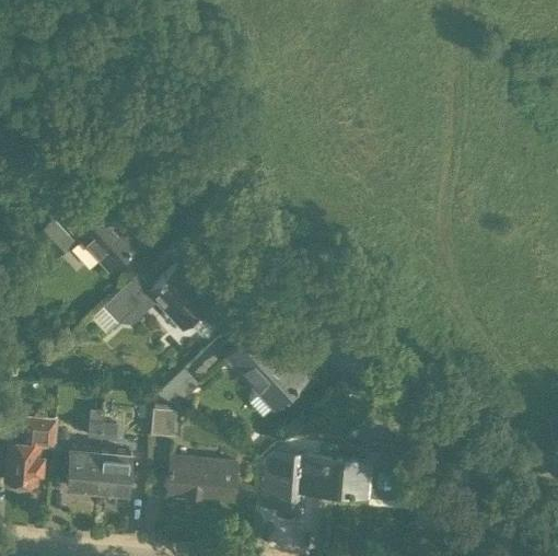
[(102,205),(76,231),(80,236),(113,269),(139,244),(124,228),(135,217),(116,197),(106,206),(105,208),(102,205)]
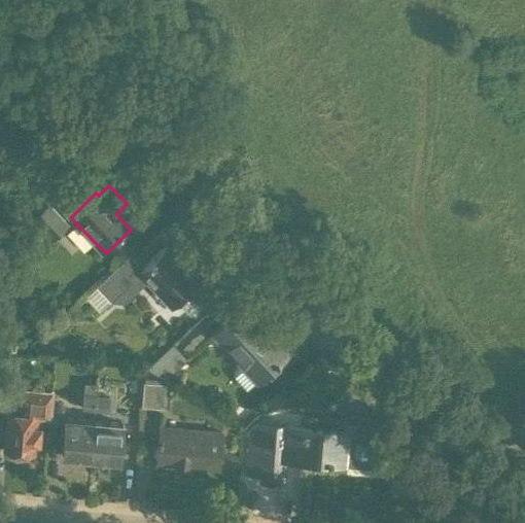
[(50,208),(34,223),(53,244),(69,229),(50,208)]
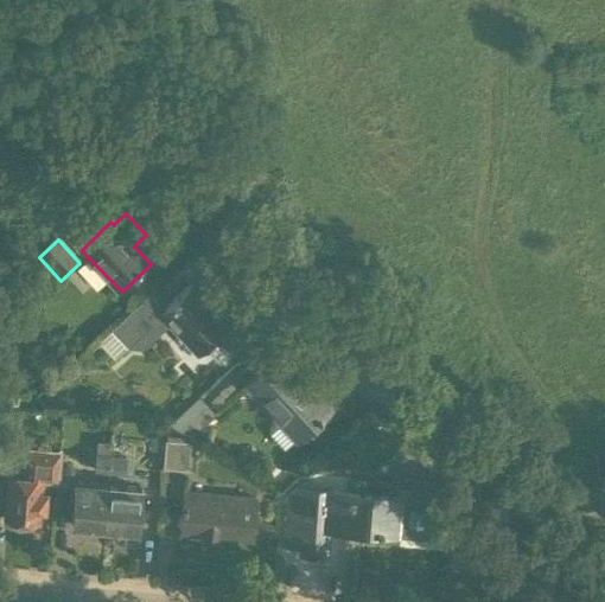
[(202,354),(233,327),(193,286),(160,318),(164,321),(167,318),(202,354)]
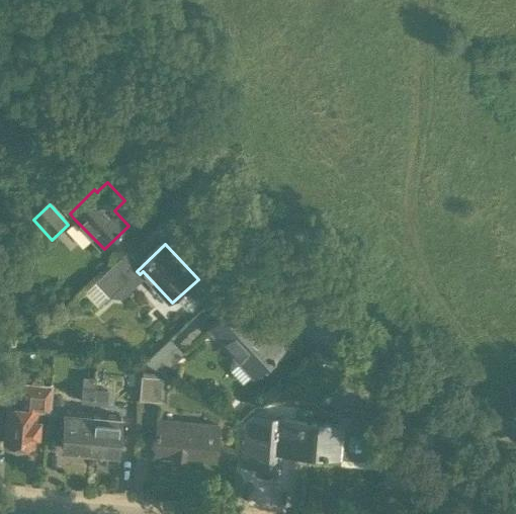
[(116,265),(96,284),(110,300),(131,280),(116,265)]
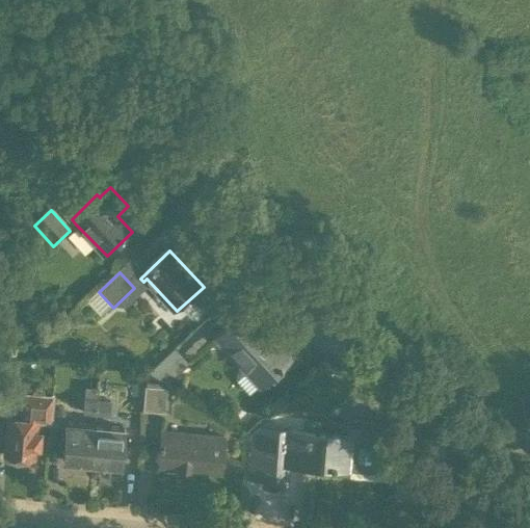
[(262,389),(292,361),(246,312),(216,340),(262,389)]
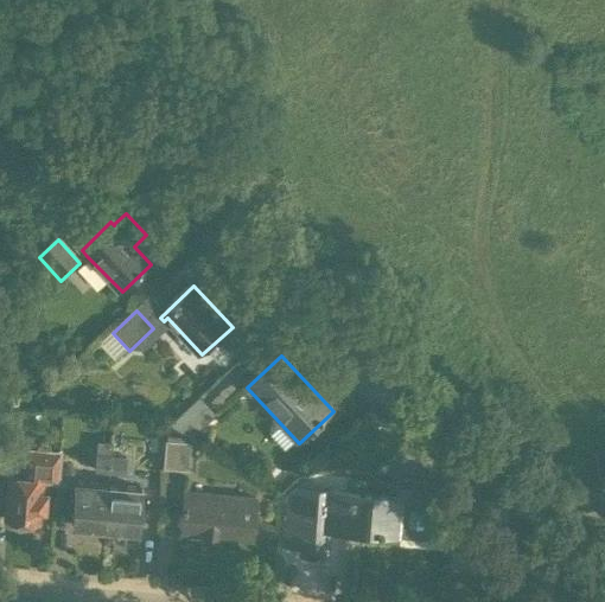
[(191,441),(217,415),(201,398),(170,427),(191,441)]
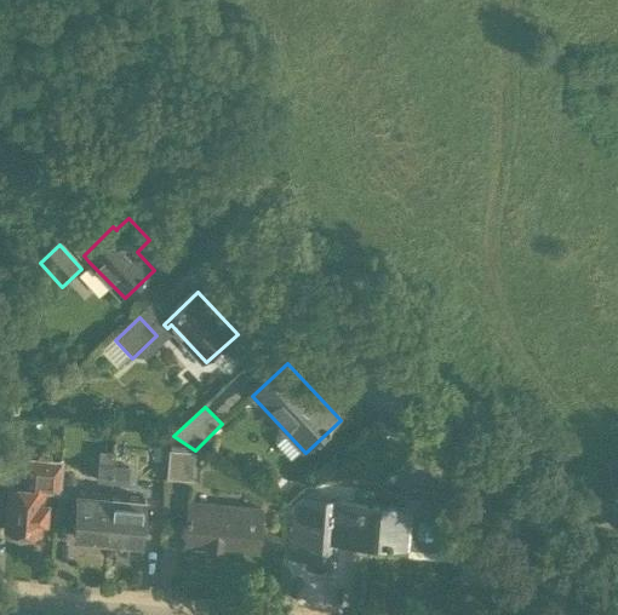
[(170,452),(167,482),(193,484),(196,454),(170,452)]
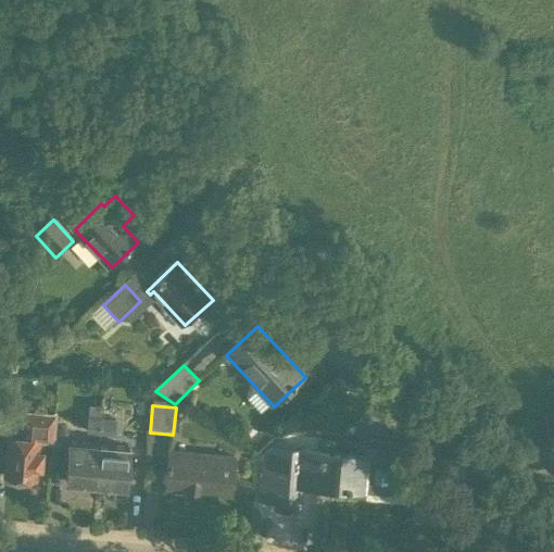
[(45,455),(40,454),(41,442),(54,443),(57,417),(26,415),(24,440),(11,439),(8,479),(11,479),(13,484),(20,484),(24,480),(38,481),(39,469),(43,469),(45,455)]
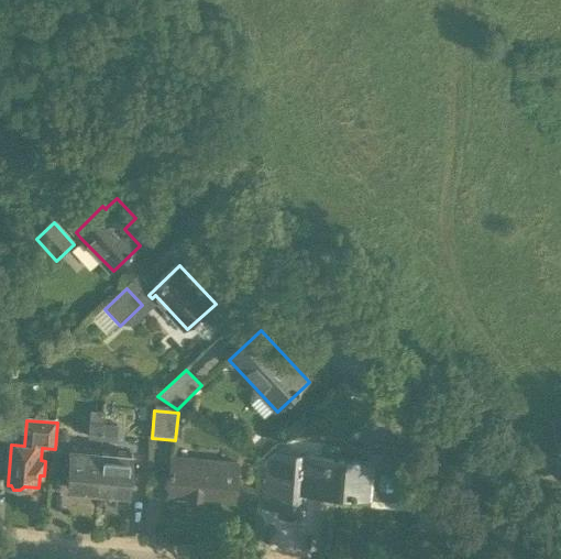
[(101,455),(103,455),(103,441),(105,427),(91,426),(90,440),(102,441),(101,455)]
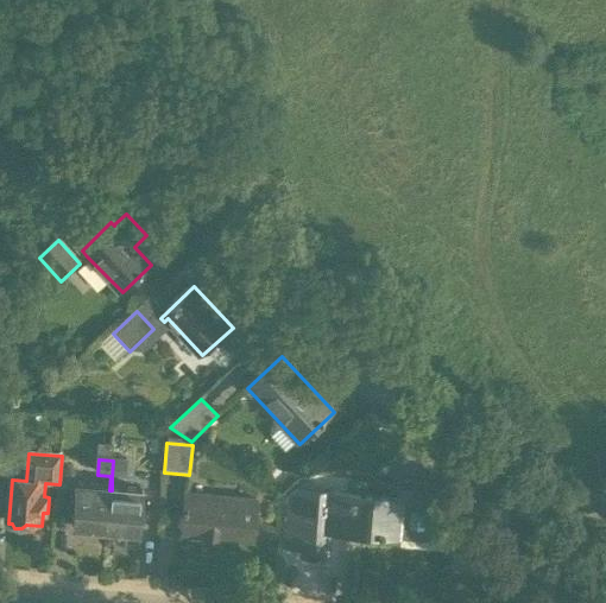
[(127,477),(128,462),(113,461),(112,476),(127,477)]
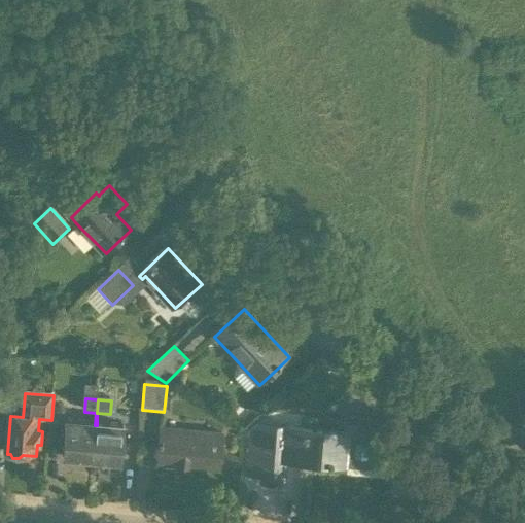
[(329,466),(334,466),(335,465),(347,466),(349,436),(304,431),(306,406),(289,404),(287,427),(258,425),(249,434),(245,480),(286,483),(289,462),(329,464),(329,466)]
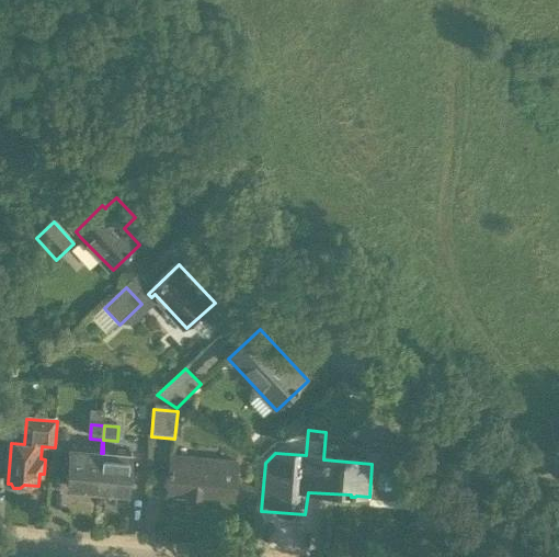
[(83,490),(100,491),(103,453),(101,453),(72,451),(69,489),(72,489),(73,492),(81,492),(83,490)]
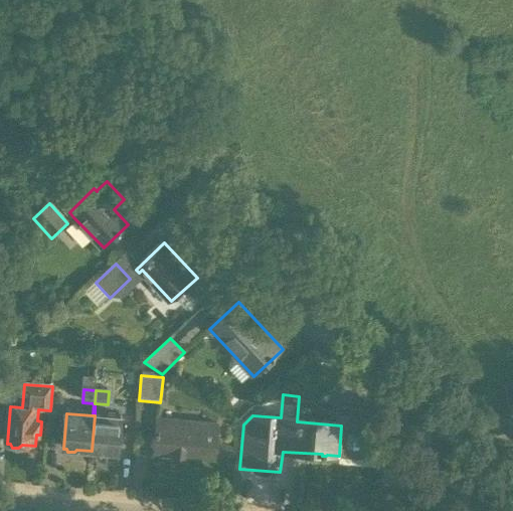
[(95,415),(92,451),(106,452),(108,455),(115,456),(117,453),(120,453),(123,417),(95,415)]
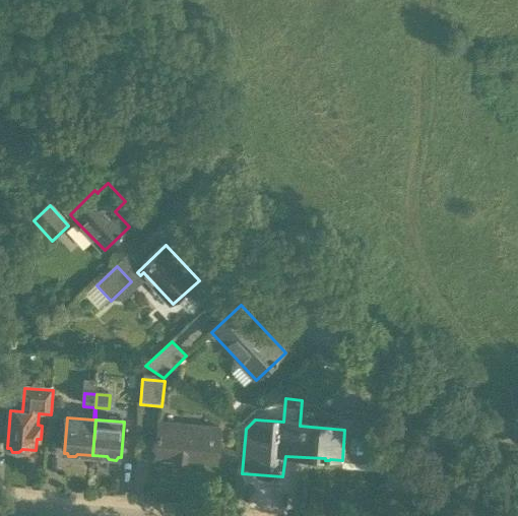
[(188,460),(188,463),(218,466),(221,431),(160,425),(157,461),(178,462),(178,459),(188,460)]
